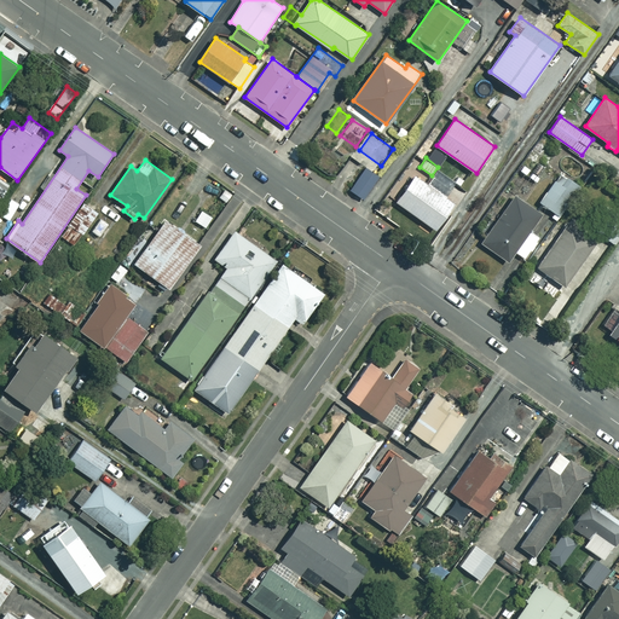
[(379,179),(364,168),(350,189),(364,198),(379,179)]
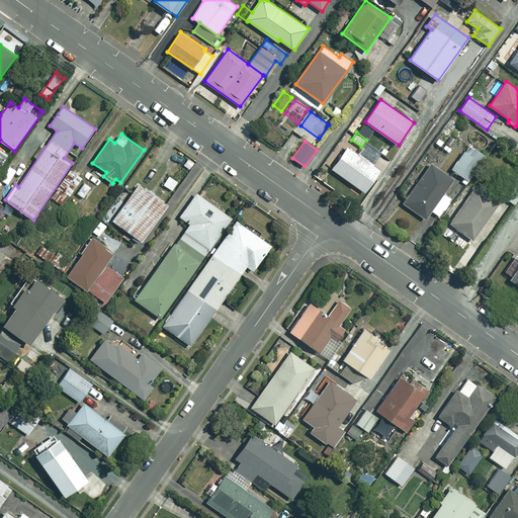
[(381,153),(366,142),(358,155),(348,147),(332,169),(365,192),(380,171),(373,165),(381,153)]
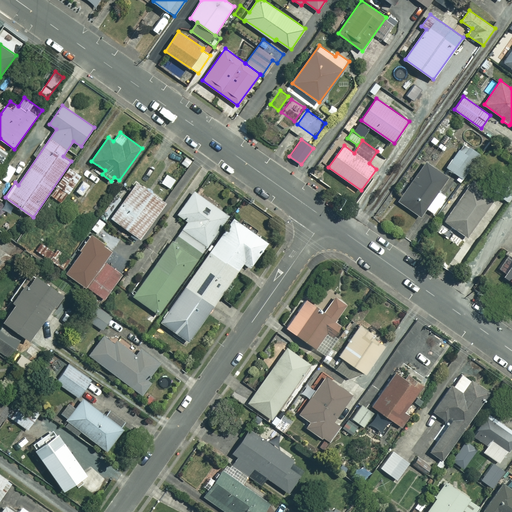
[(481,156),(465,143),(447,166),(462,179),(481,156)]
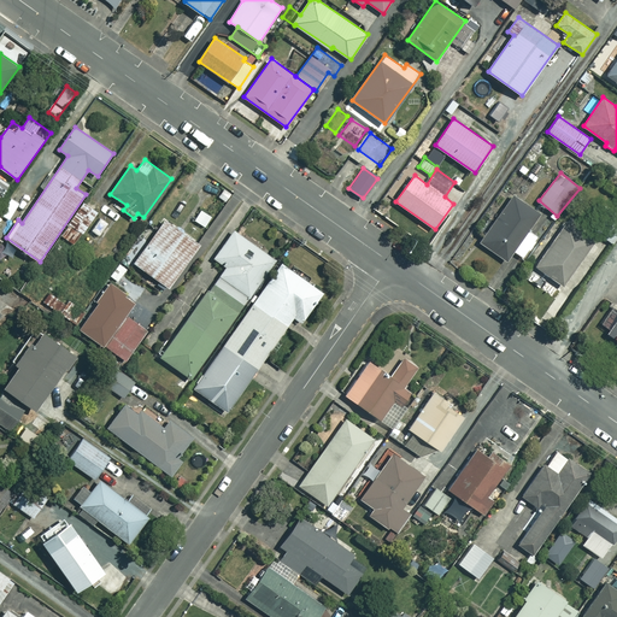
[(0,174),(0,203),(13,182),(0,174)]
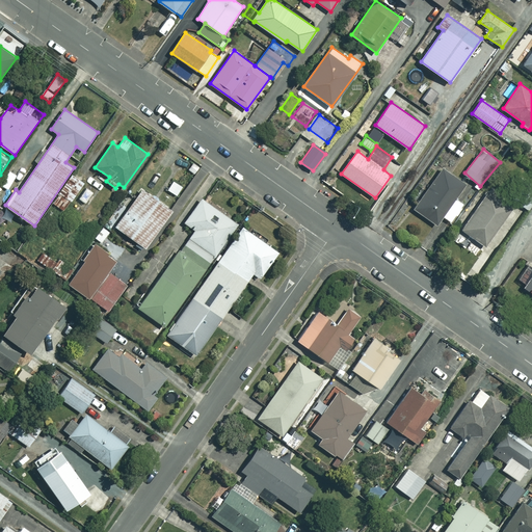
[(464,184),(442,168),(414,209),(436,224),(443,216),(452,222),(464,205),(455,197),(464,184)]
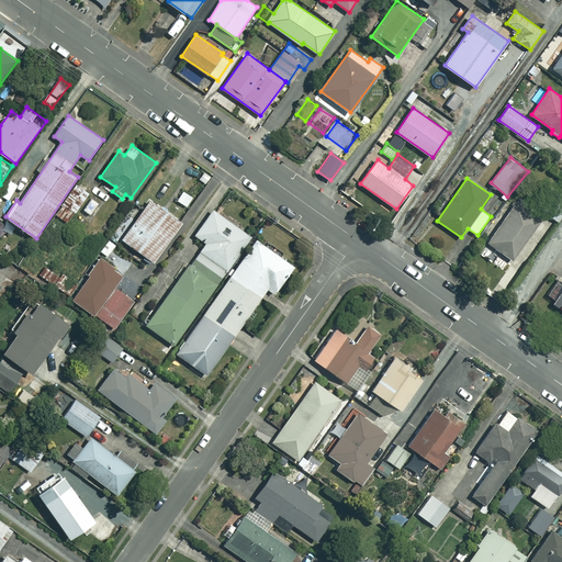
[(90,193),(77,184),(56,214),(68,223),(90,193)]
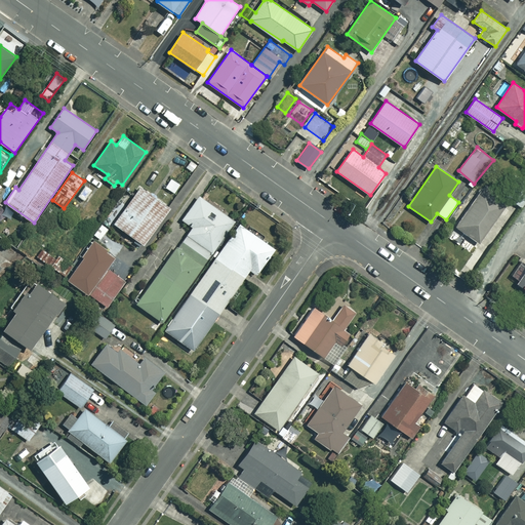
[(182,184),(172,177),(166,187),(174,193),(182,184)]
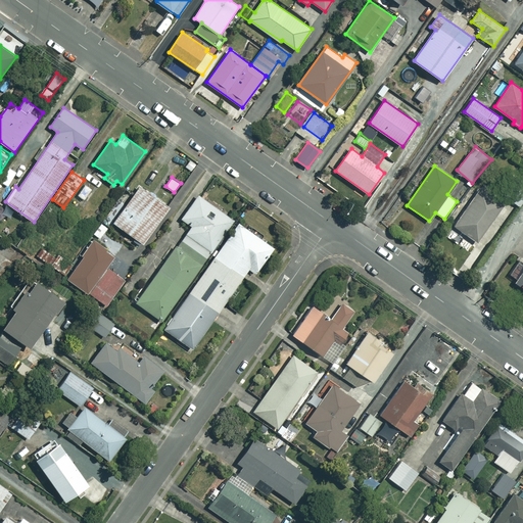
[(522,200),(522,180),(521,179),(508,197),(519,206),(522,200)]
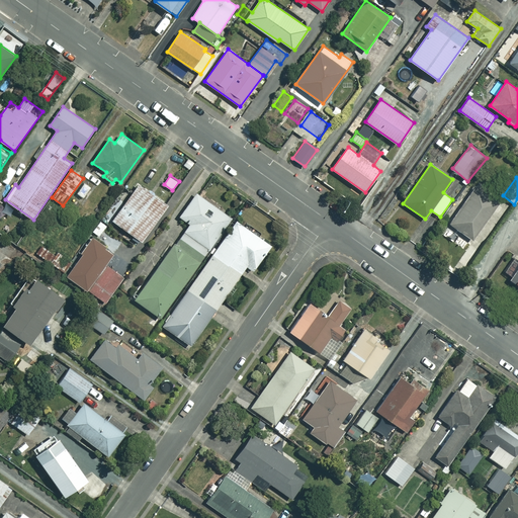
[(82,198),(91,187),(85,182),(76,192),(82,198)]
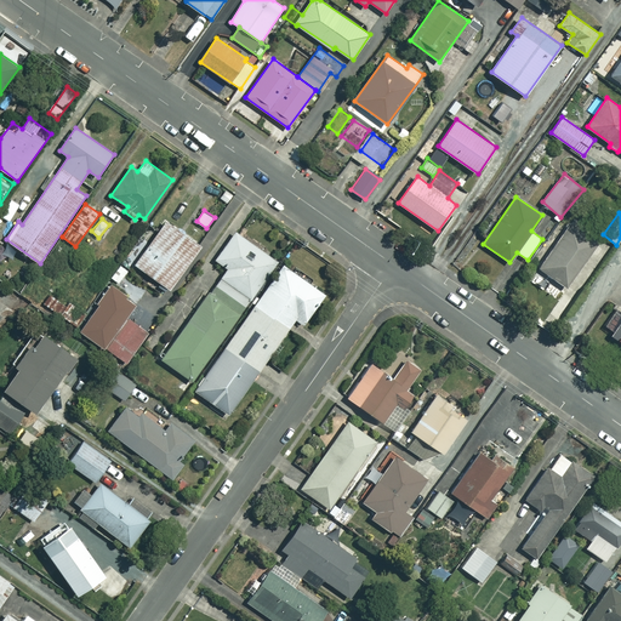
[(203,246),(167,221),(136,265),(170,290),(203,246)]
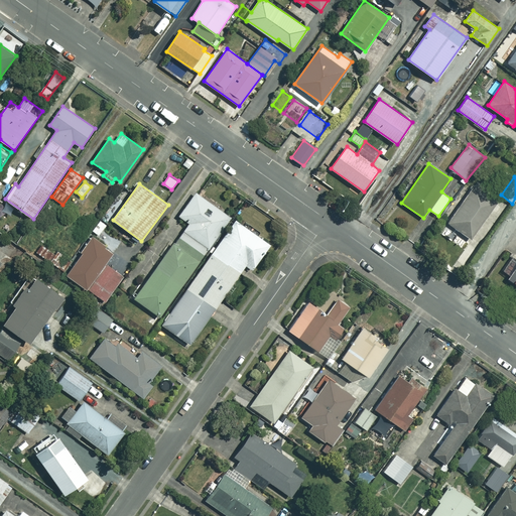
[(496,203),(473,186),(447,222),(471,238),(496,203)]
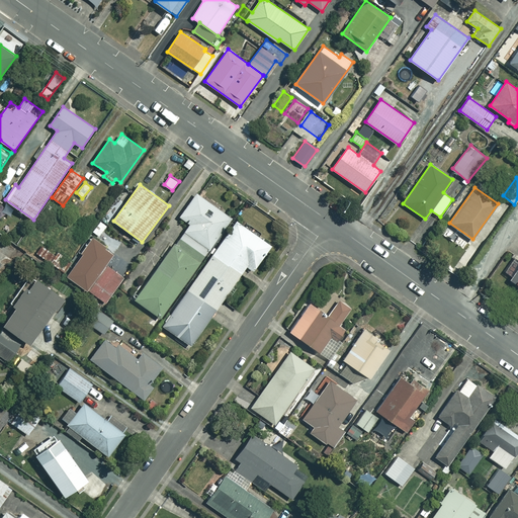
[(160,317),(232,219),(197,193),(180,217),(190,224),(136,298),(160,317)]
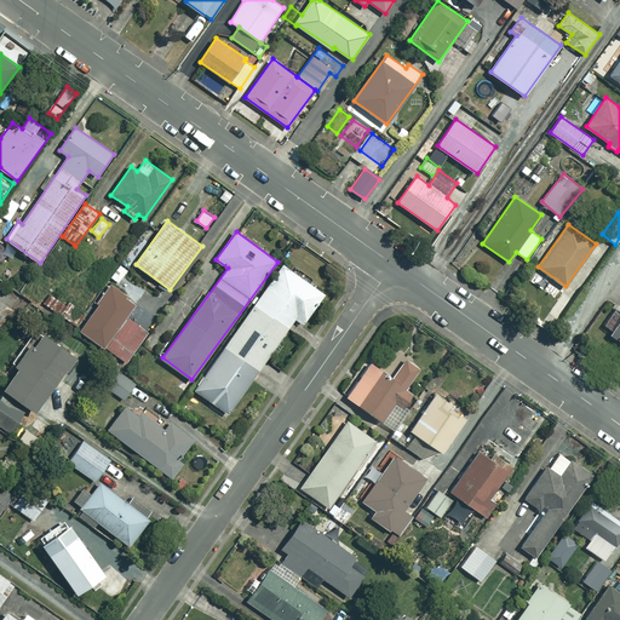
[(119,283),(128,270),(120,263),(110,276),(119,283)]
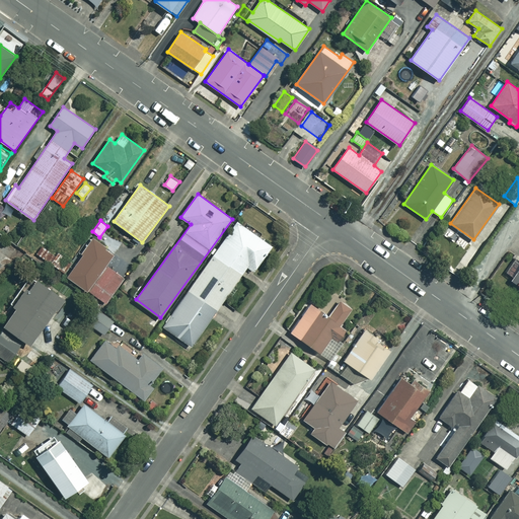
[(236,220),(213,252),(241,272),(245,266),(253,271),(271,245),(236,220)]
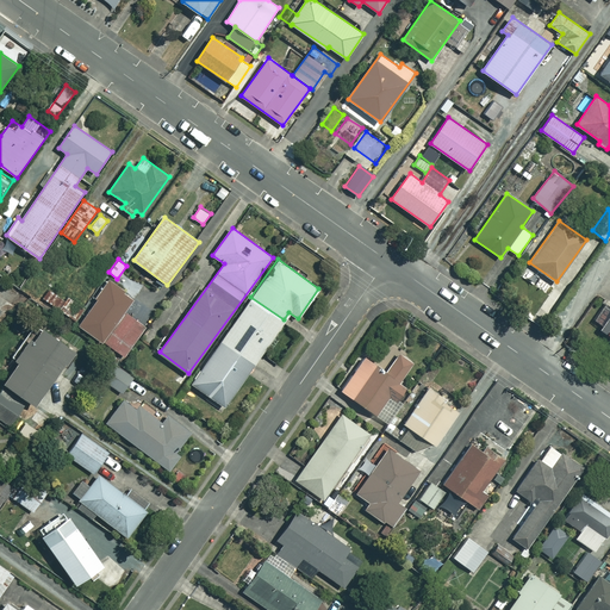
[(135,294),(111,279),(80,325),(125,356),(145,327),(124,312),(135,294)]
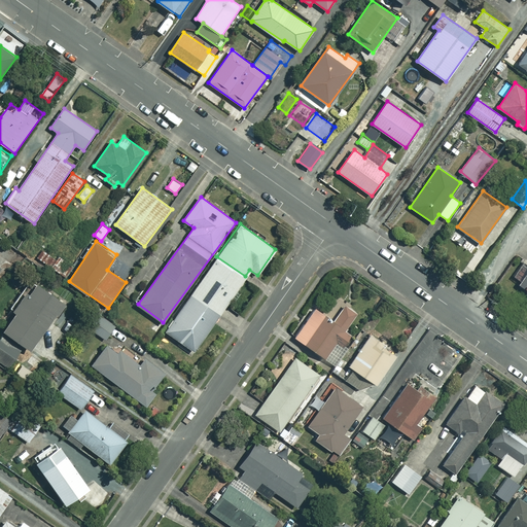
[(71,266),(46,248),(39,258),(63,276),(71,266)]
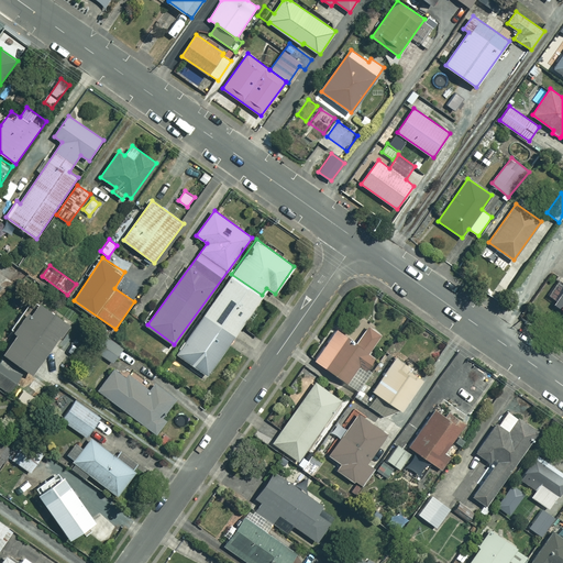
[(262,295),(231,274),(203,313),(233,334),(262,295)]
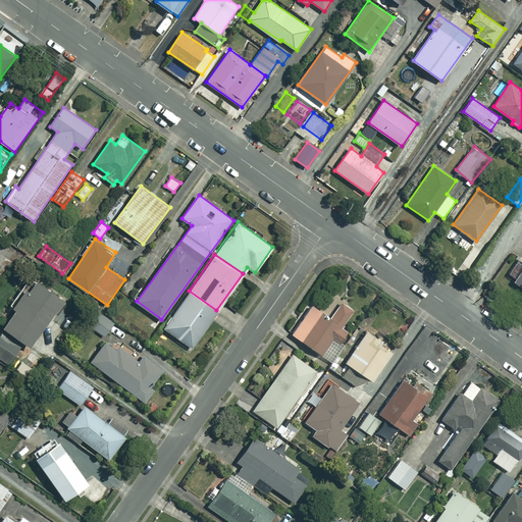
[(521,261),(519,260),(509,273),(515,278),(514,280),(521,285),(521,261)]
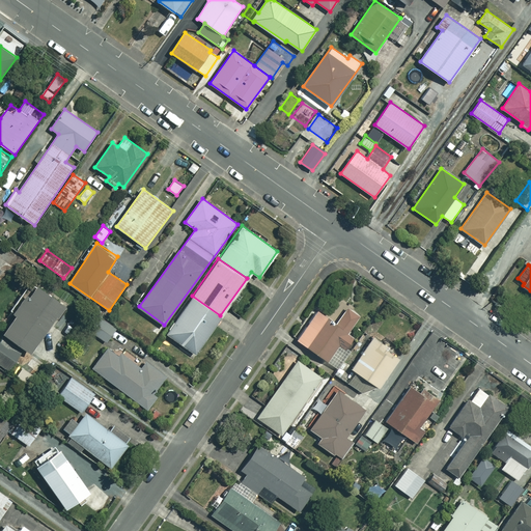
[(65,306),(32,281),(10,310),(18,315),(4,332),(30,352),(65,306)]
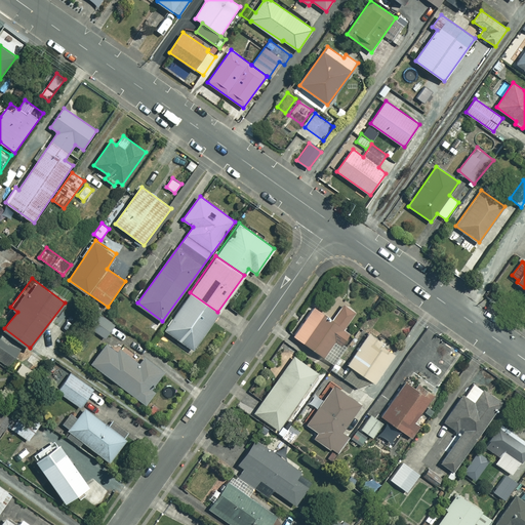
[(217,312),(190,292),(164,329),(192,349),(217,312)]
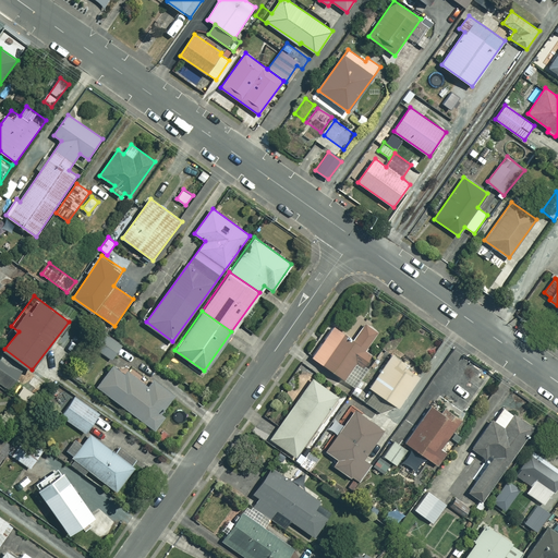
[(379,334),(364,324),(354,339),(334,326),(313,358),(344,378),(355,361),(365,367),(374,353),(368,350),(379,334)]
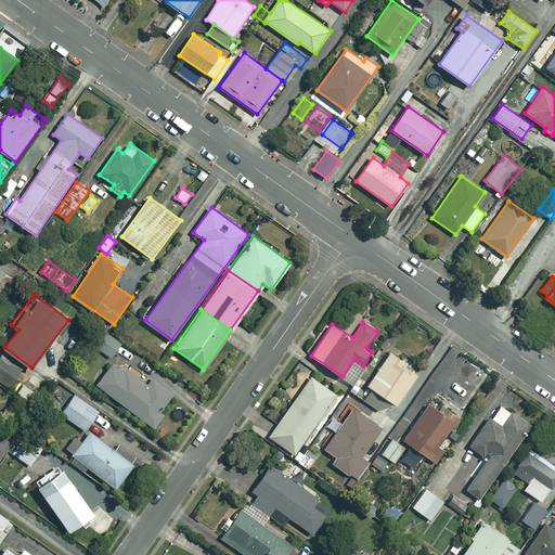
[(123,344),(106,332),(95,346),(112,358),(123,344)]
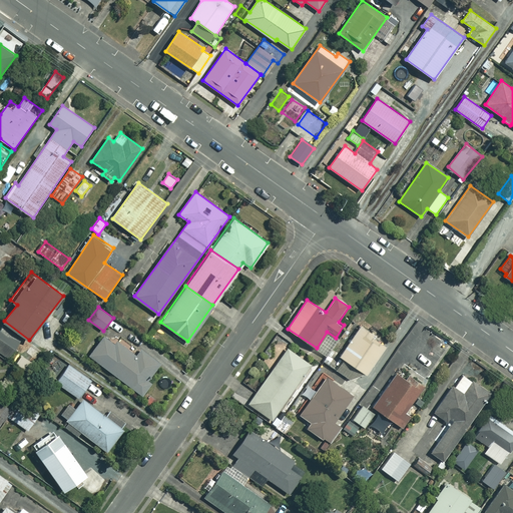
[(387,345),(361,327),(341,356),(367,374),(387,345)]
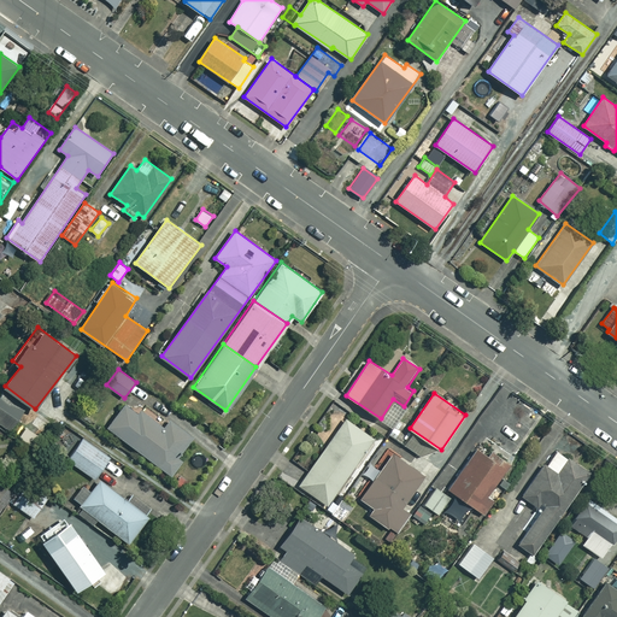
[(27,411),(3,394),(0,397),(0,422),(12,430),(27,411)]
